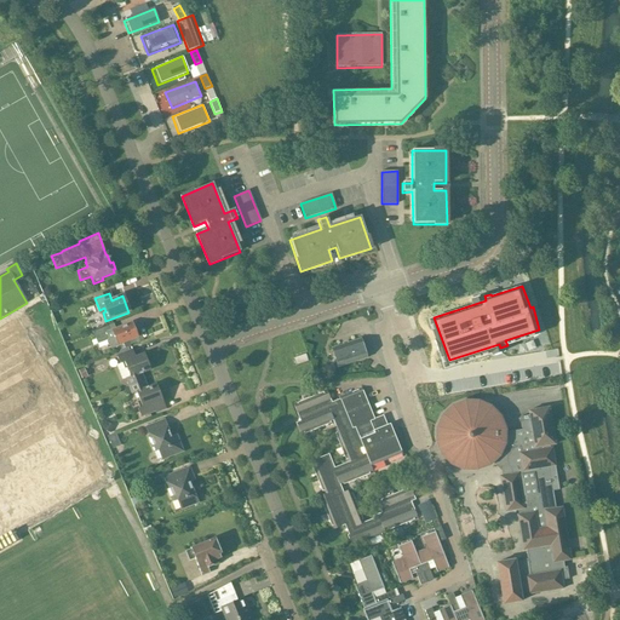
[(112,349),(120,346),(119,344),(124,343),(125,348),(130,346),(128,340),(137,338),(132,323),(116,329),(114,323),(92,332),(97,344),(108,340),(112,349)]
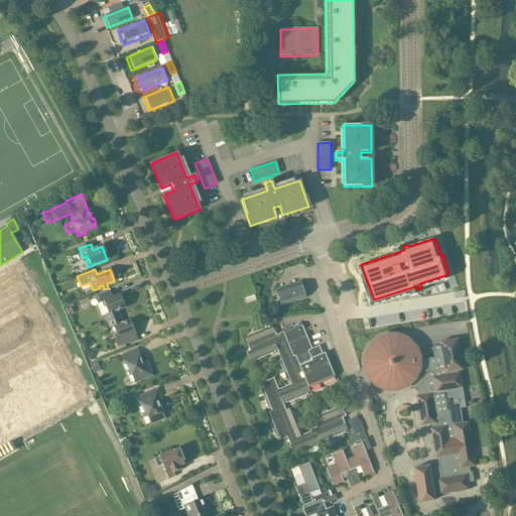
[(276,290),(281,305),(304,298),(299,282),(276,290)]
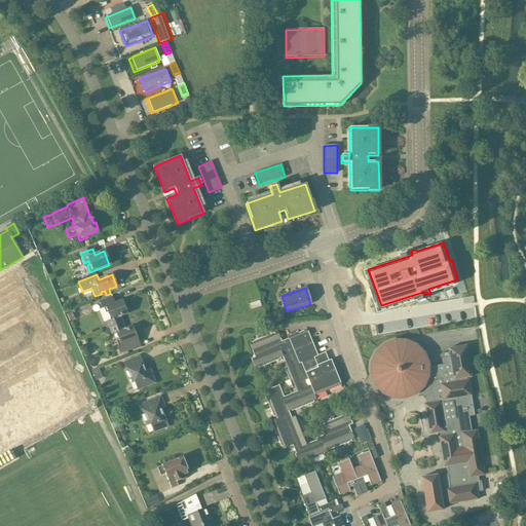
[(104,323),(106,322),(109,329),(123,323),(120,316),(127,313),(122,300),(115,303),(112,297),(99,302),(102,309),(99,310),(104,323)]
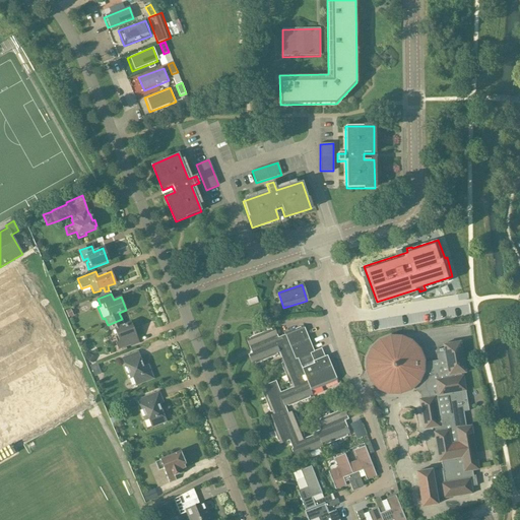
[(258,304),(256,298),(245,301),(248,308),(258,304)]
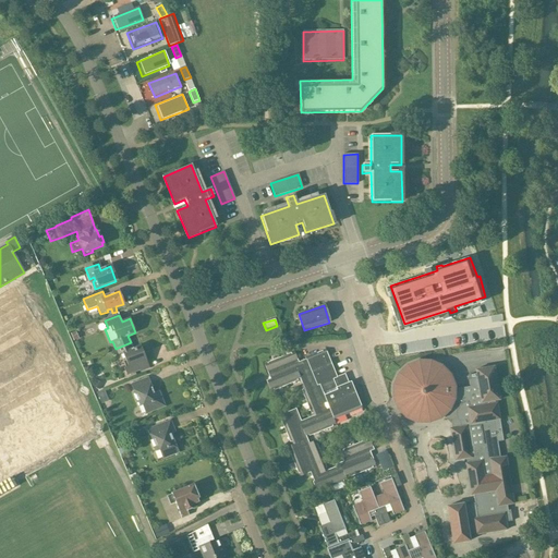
[(133,349),(131,342),(116,349),(118,355),(122,353),(125,362),(124,362),(126,367),(123,368),(126,376),(142,371),(138,363),(146,361),(141,346),(133,349)]
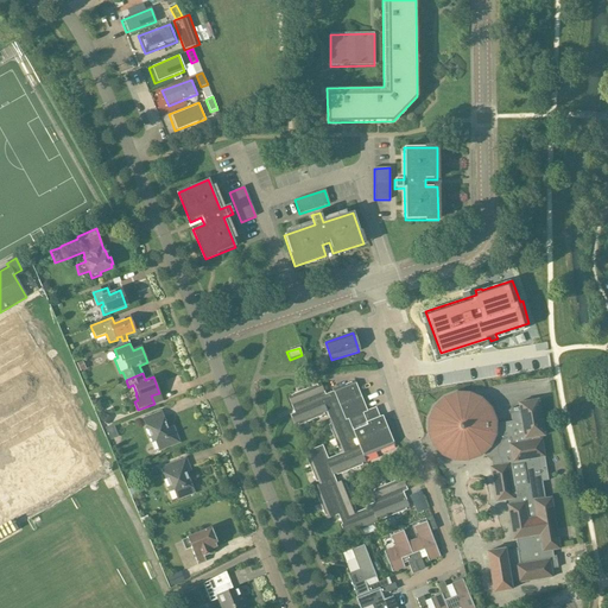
[(321,384),(287,397),(295,413),(290,415),(295,428),(327,415),(330,420),(327,422),(340,454),(328,460),(322,445),(304,453),(317,486),(312,487),(327,520),(337,515),(342,525),(340,525),(344,538),(378,524),(377,521),(410,508),(403,492),(407,491),(403,479),(369,492),(374,504),(366,507),(366,508),(356,512),(343,480),(336,483),(334,476),(366,463),(363,457),(394,444),(382,416),(375,418),(372,409),(367,411),(355,381),(333,390),(334,392),(325,394),(321,384)]
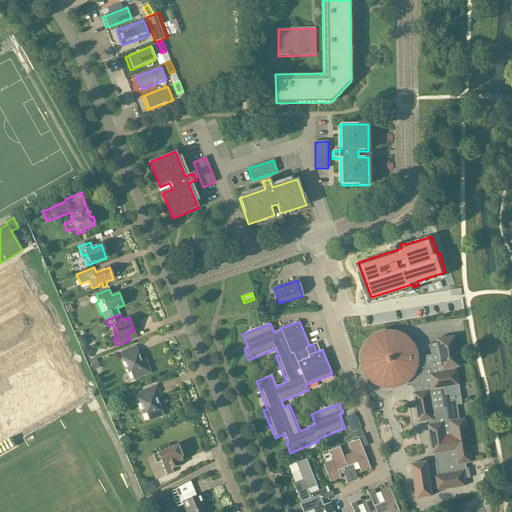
[(466,486),(462,463),(471,462),(463,419),(458,420),(453,386),(458,385),(456,370),(454,371),(454,368),(458,368),(453,337),(436,339),(437,343),(429,344),(429,345),(428,346),(428,349),(430,349),(431,355),(416,357),(416,355),(412,344),(405,337),(394,332),(383,332),(373,336),(365,344),(361,354),(361,365),(365,375),(372,383),(382,387),(393,388),(404,384),(406,381),(414,389),(414,392),(412,393),(416,422),(426,420),(427,425),(425,425),(429,454),(432,454),(433,462),(424,464),(424,462),(409,465),(414,499),(429,497),(428,490),(434,489),(434,491),(466,486)]
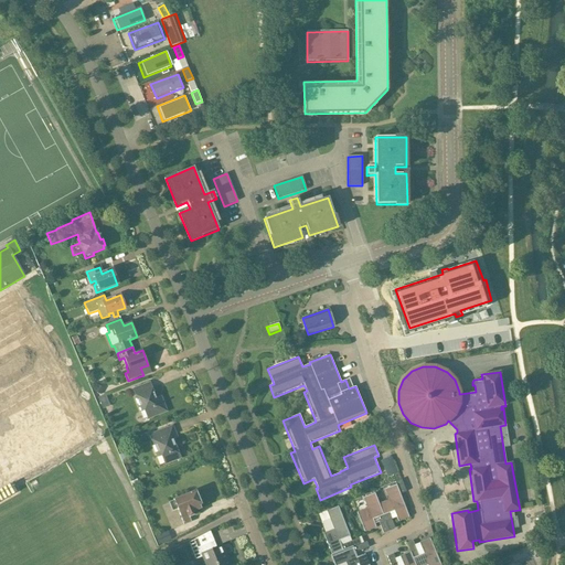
[(167,412),(163,403),(158,405),(150,383),(134,390),(141,412),(145,411),(148,419),(167,412)]
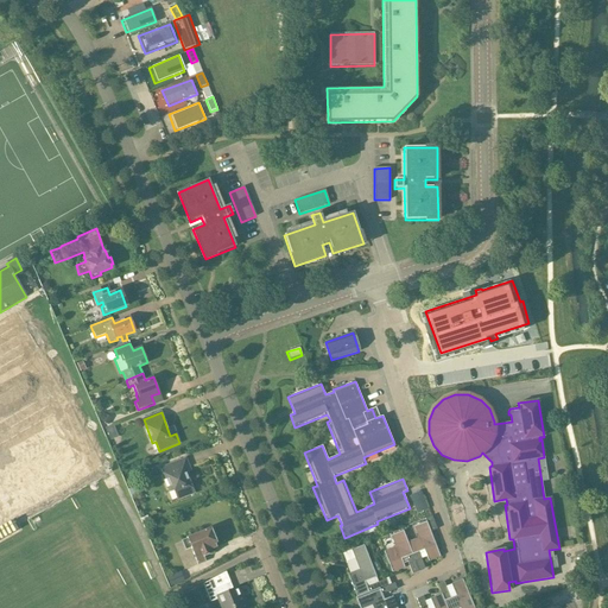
[(113,419),(105,416),(102,422),(109,425),(113,419)]
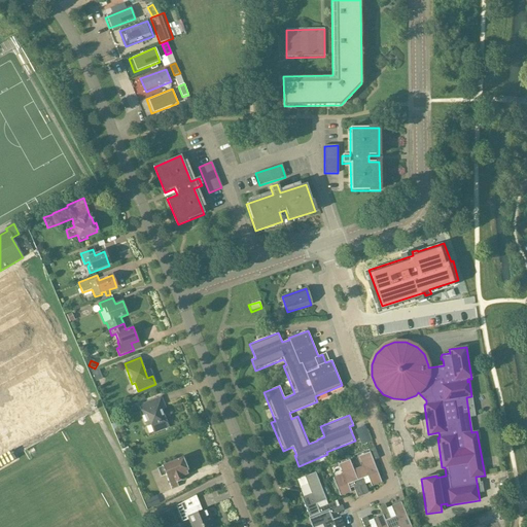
[(92,371),(96,382),(103,379),(98,369),(92,371)]
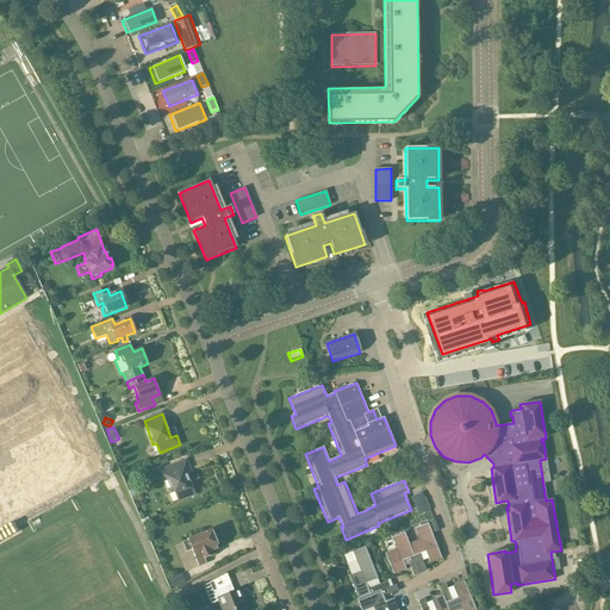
[(190,467),(186,460),(162,470),(172,493),(174,492),(179,502),(195,496),(185,470),(190,467)]
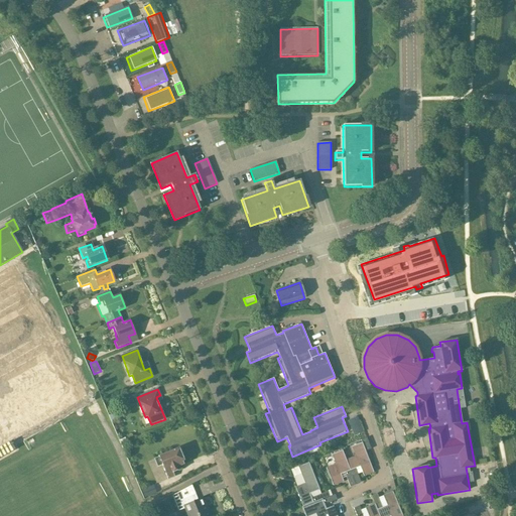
[(348,420),(354,436),(364,432),(357,416),(348,420)]
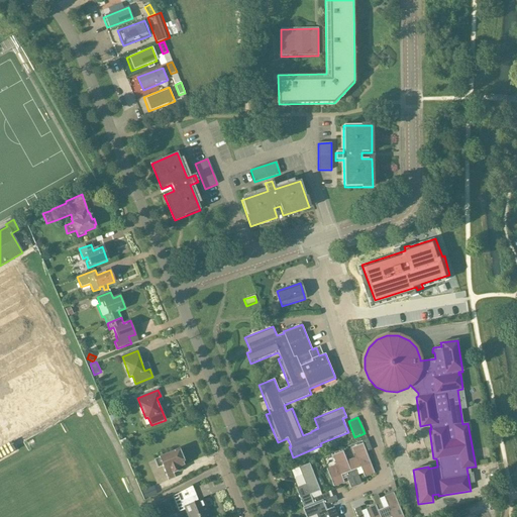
[(352,477),(358,475),(355,469),(360,468),(364,477),(374,473),(366,452),(372,449),(367,438),(360,440),(362,443),(352,447),(356,457),(346,461),(352,477)]
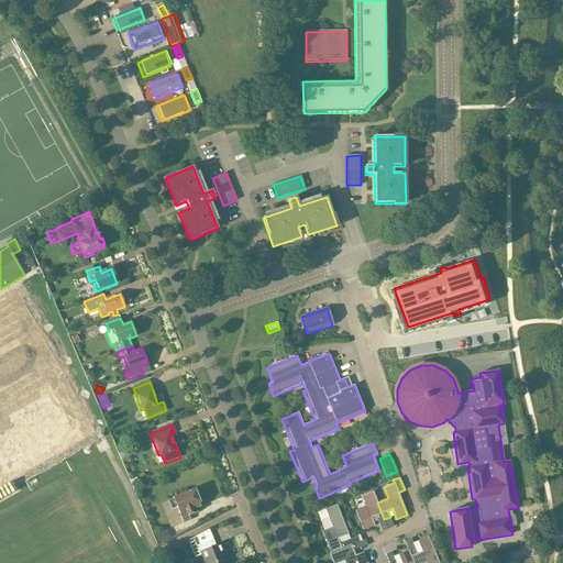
[(0,503),(22,490),(17,482),(0,490),(0,503)]
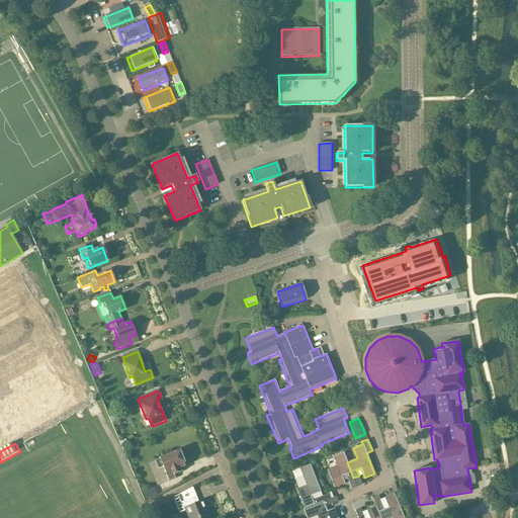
[(179,450),(159,458),(159,459),(154,460),(158,468),(162,466),(168,482),(175,479),(173,475),(182,470),(181,467),(184,466),(183,463),(184,462),(179,450)]
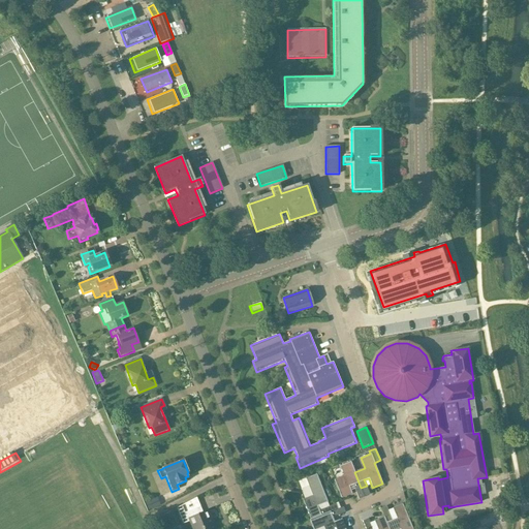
[(352,485),(359,499),(364,497),(361,488),(354,472),(350,462),(340,466),(344,476),(334,480),(341,498),(351,494),(349,486),(352,485)]
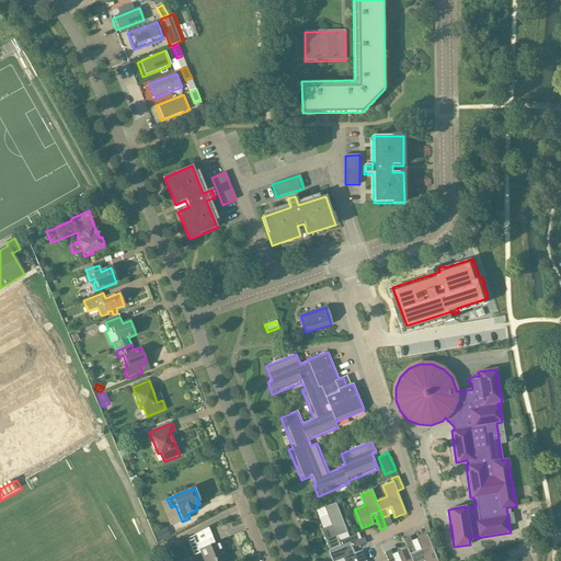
[(332,526),(321,530),(329,551),(351,542),(350,542),(348,542),(346,537),(339,540),(336,537),(347,533),(335,503),(324,507),(332,526)]
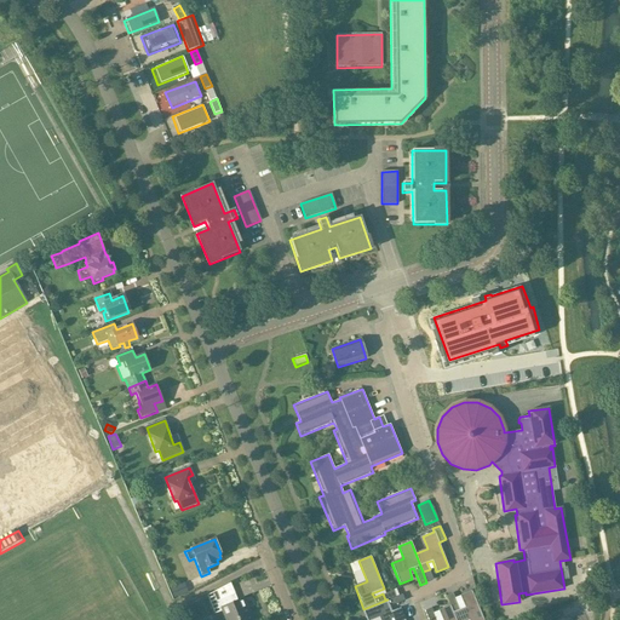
[(170,590),(173,600),(188,593),(184,584),(170,590)]
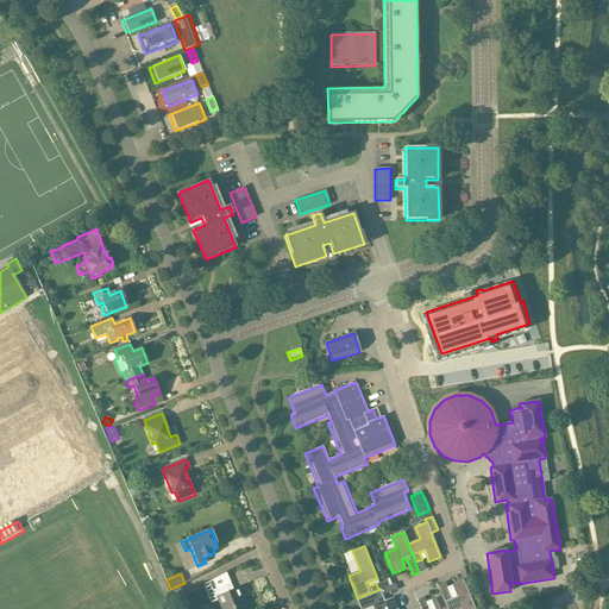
[(445,582),(438,585),(441,595),(447,608),(458,608),(460,608),(475,608),(463,581),(451,585),(456,596),(451,598),(445,582)]
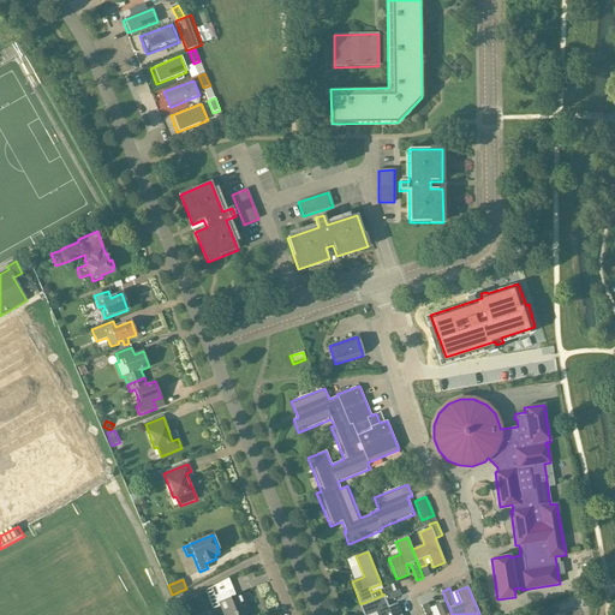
[(213,608),(220,605),(224,614),(231,614),(248,609),(242,592),(236,595),(233,587),(209,598),(213,608)]
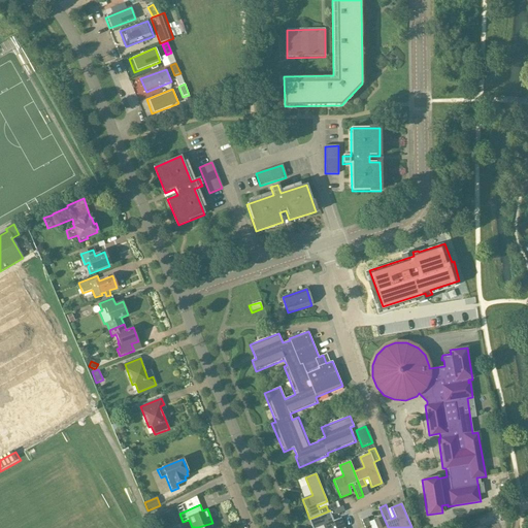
[(311,527),(315,527),(323,525),(324,527),(343,527),(344,527),(340,518),(333,521),(331,516),(333,515),(335,516),(344,513),(342,506),(329,510),(330,510),(309,519),(308,519),(311,527)]
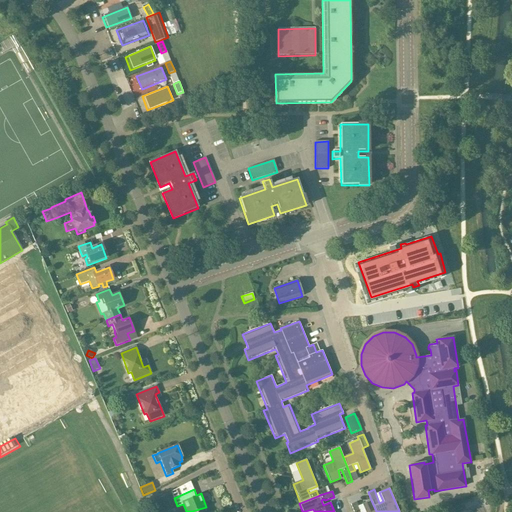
[(376,511),(371,500),(362,504),(364,511),(360,511),(356,502),(350,504),(353,511),(376,511)]
